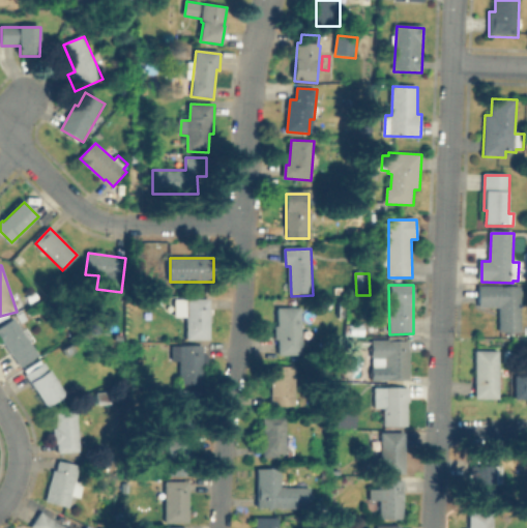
[(522,288),(522,332),(500,332),(501,308),(481,308),(481,286),(503,286),(503,288),(522,288)]
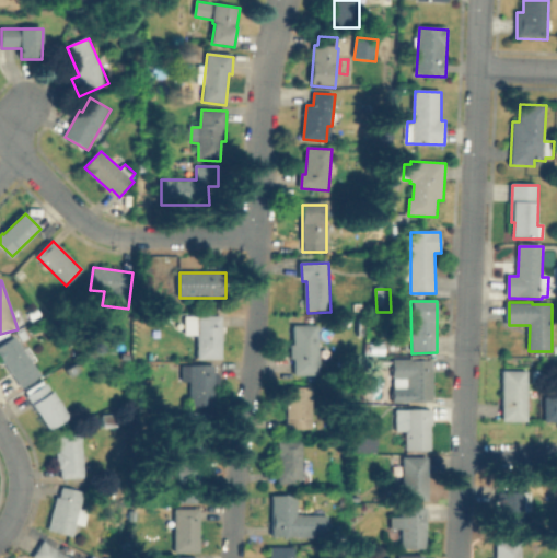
[(30,324),(24,313),(35,307),(41,318),(30,324)]
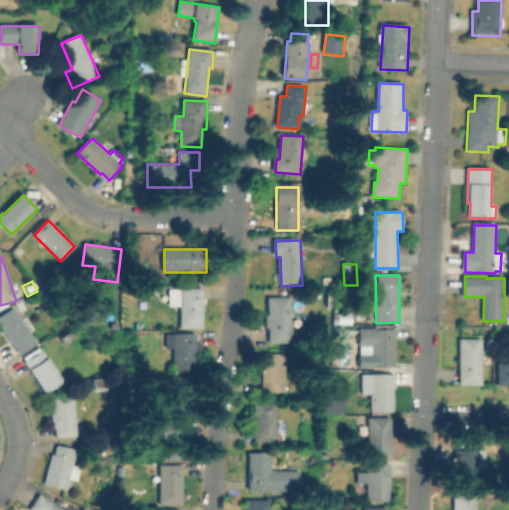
[(204,290),(204,329),(181,329),(181,290),(204,290)]
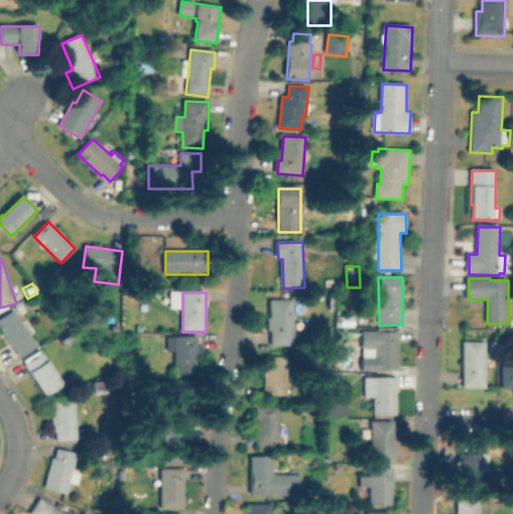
[(294,300),(294,346),(272,346),(272,300),(294,300)]
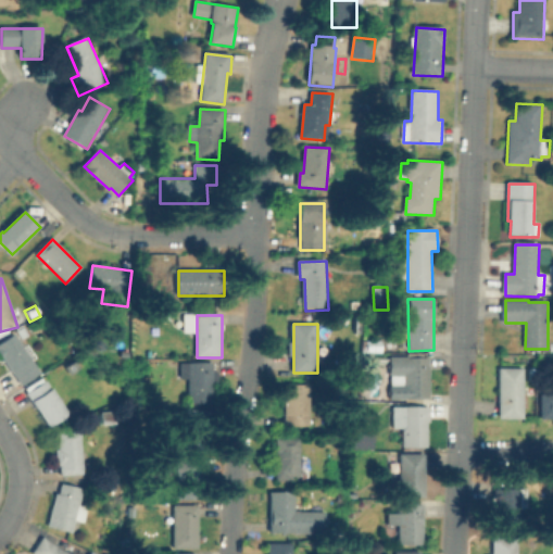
[(39,373),(22,386),(0,353),(0,344),(14,336),(39,373)]
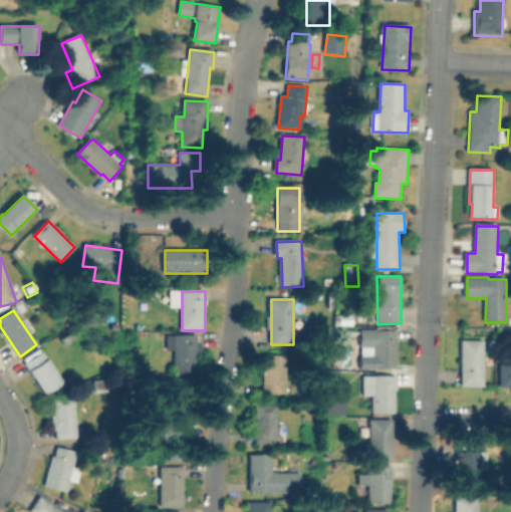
[(354,316),(354,326),(341,326),(341,316),(354,316)]
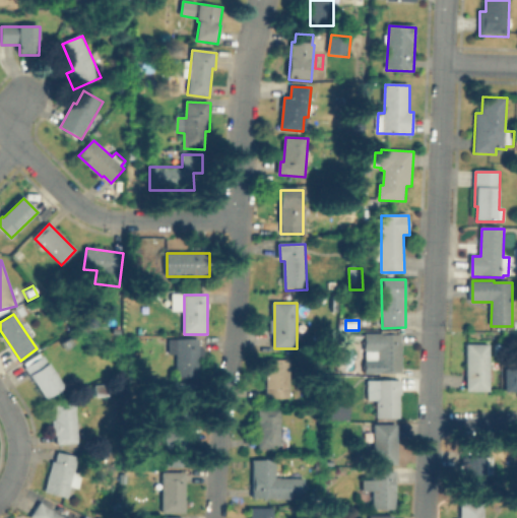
[(349,333),(349,342),(340,342),(340,334),(349,333)]
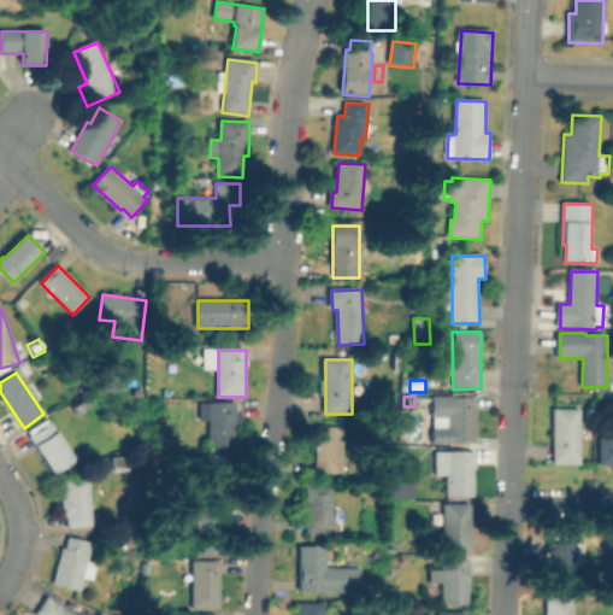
[(477,398),(477,444),(449,444),(449,431),(435,431),(435,398),(477,398)]
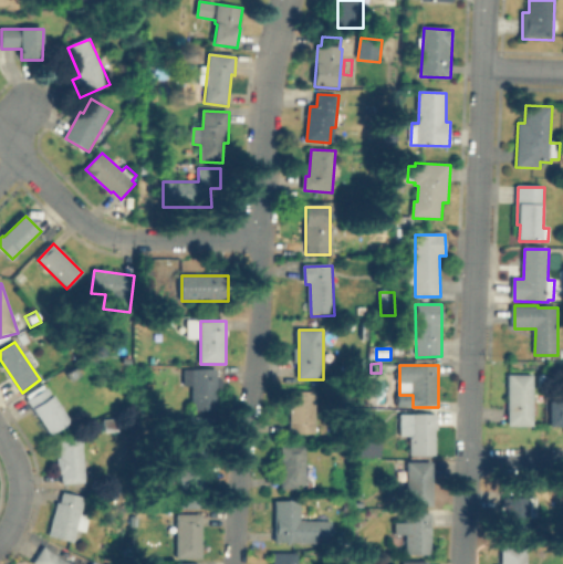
[(63,376),(74,367),(83,377),(72,386),(63,376)]
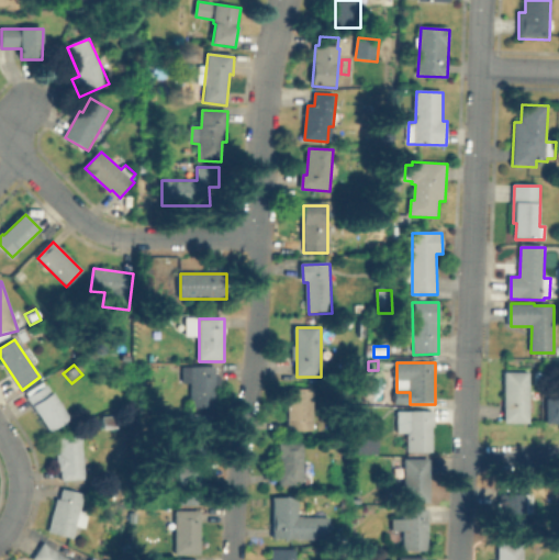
[(215,368),(215,409),(191,409),(191,368),(215,368)]
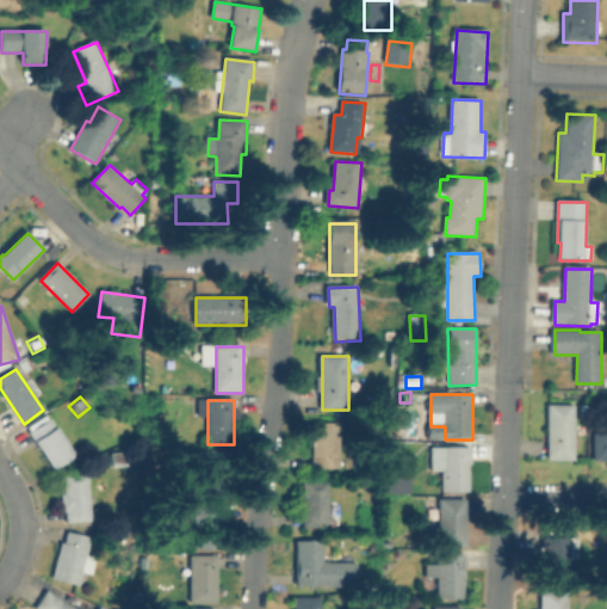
[(580,407),(577,461),(546,460),(549,406),(580,407)]
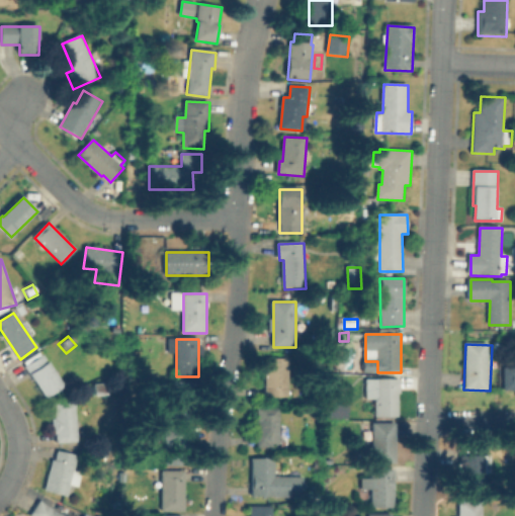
[(63,387),(46,399),(25,368),(43,356),(63,387)]
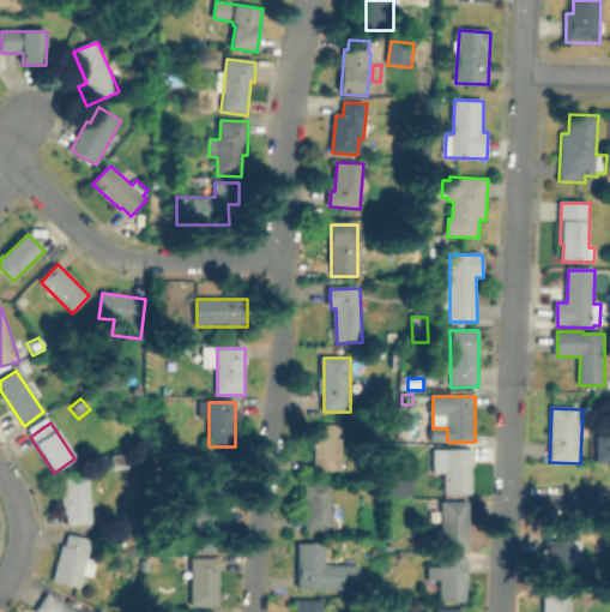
[(343,426),(343,472),(315,472),(315,427),(343,426)]
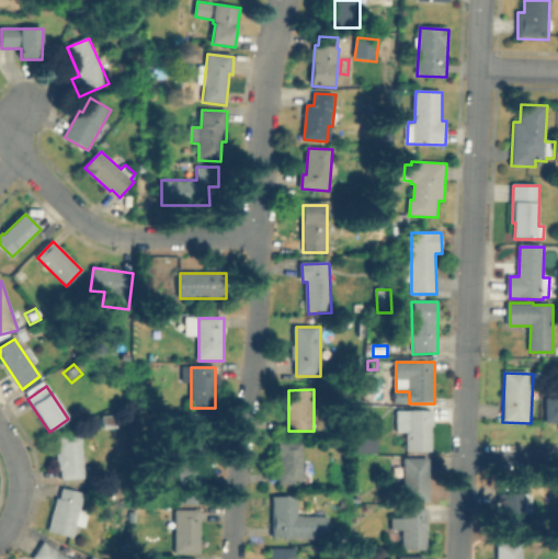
[(557,422),(548,422),(548,398),(557,398),(557,422)]
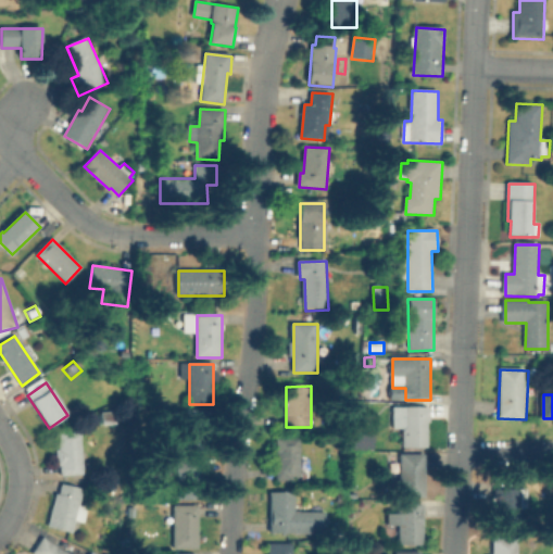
[(429,410),(428,448),(405,448),(405,428),(393,428),(393,414),(405,414),(405,408),(429,410)]
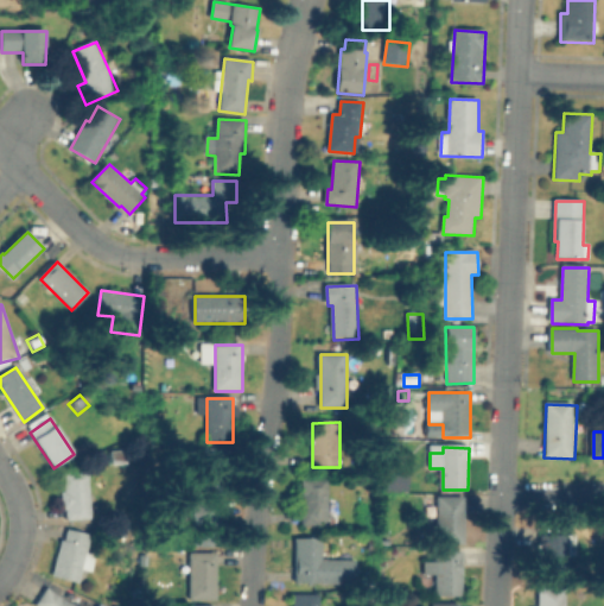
[(230,449),(230,497),(198,497),(198,449),(230,449)]
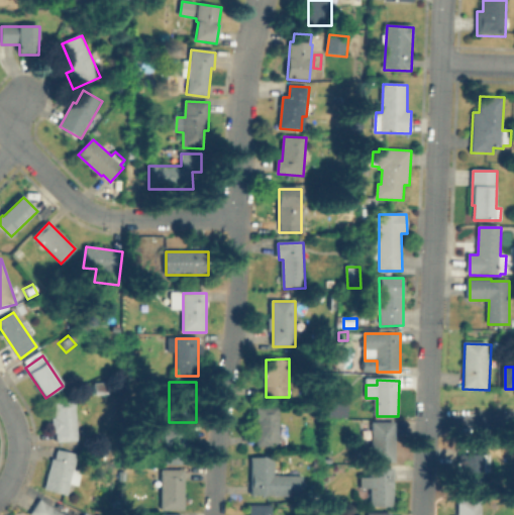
[(96,399),(96,385),(109,385),(109,399),(96,399)]
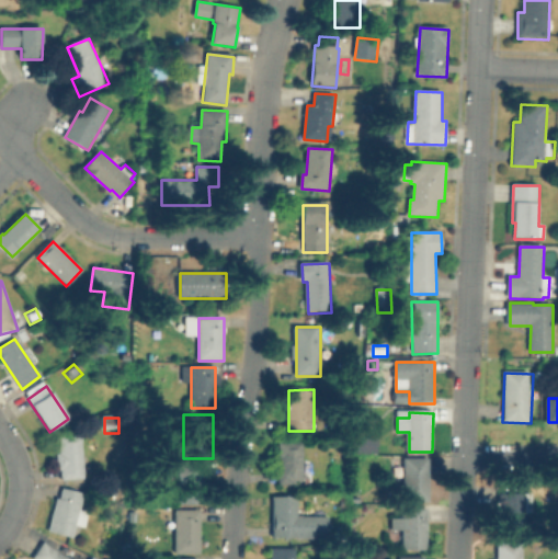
[(82,437),(86,478),(63,480),(61,471),(60,471),(58,455),(60,454),(59,438),(82,437)]
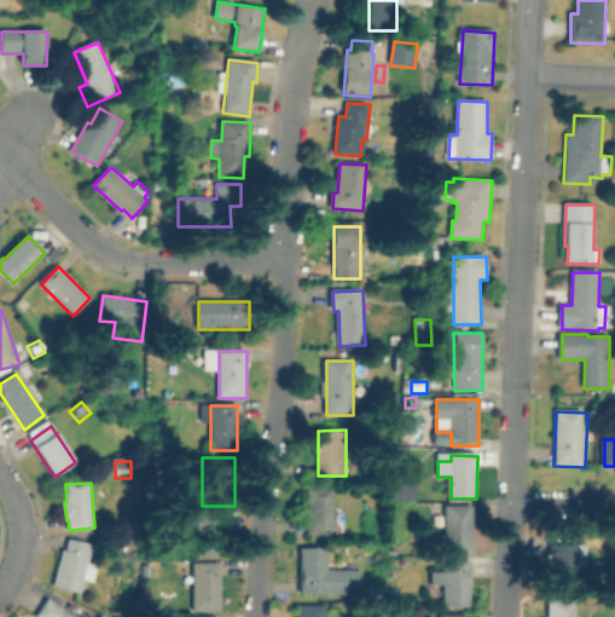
[(398,501),(398,485),(416,485),(416,501),(398,501)]
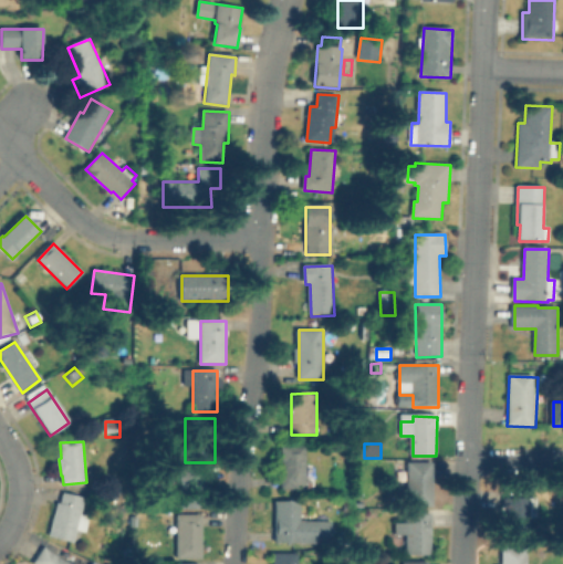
[(306,447),(306,489),(282,489),(283,447),(306,447)]
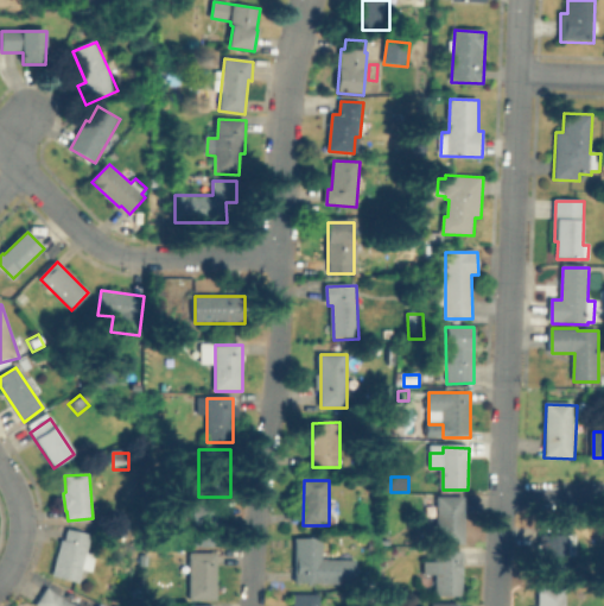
[(439,545),(439,498),(465,498),(465,545),(439,545)]
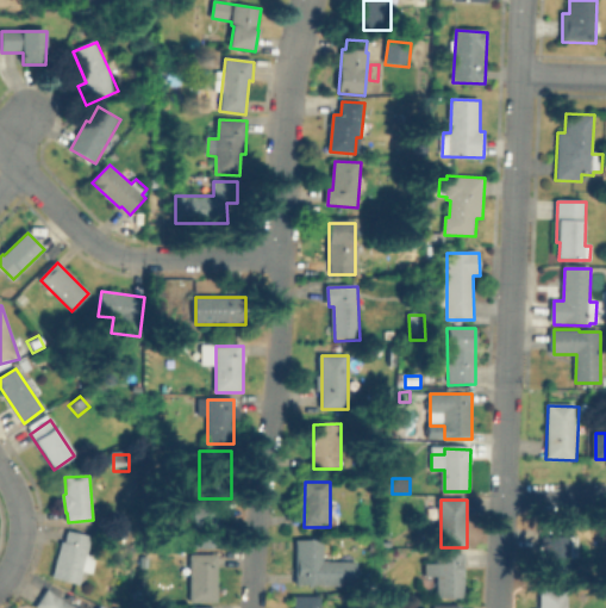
[(222,506),(222,550),(195,550),(195,506),(222,506)]
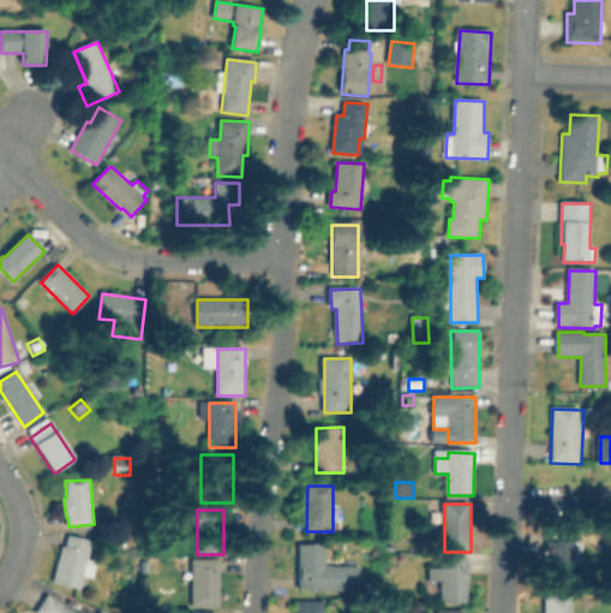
[(93,543),(88,560),(97,563),(90,591),(54,583),(64,548),(67,548),(70,537),(93,543)]
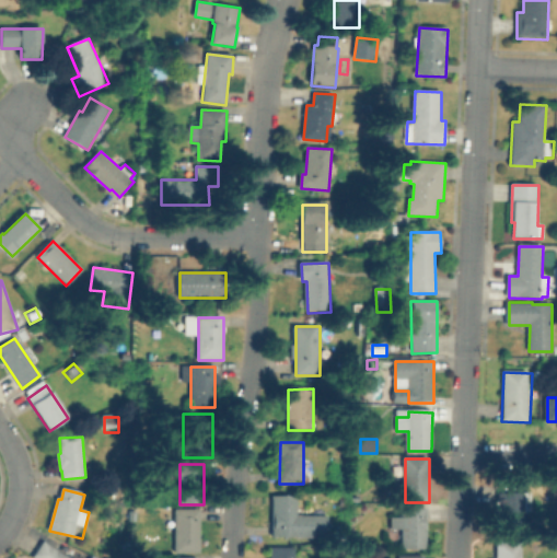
[(531,495),(530,512),(524,512),(523,534),(498,534),(499,495),(531,495)]
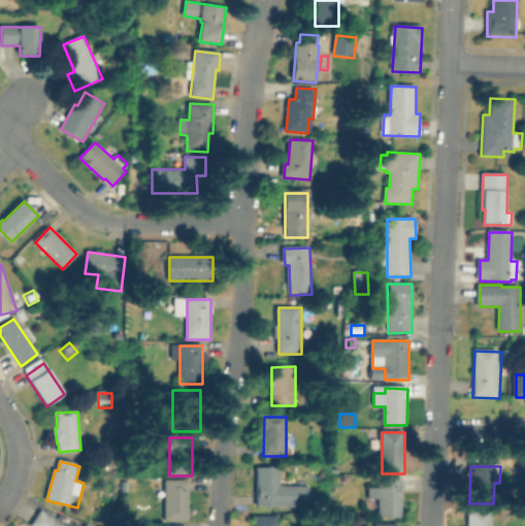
[(312,487),(310,507),(258,506),(258,468),(281,468),(281,487),(312,487)]
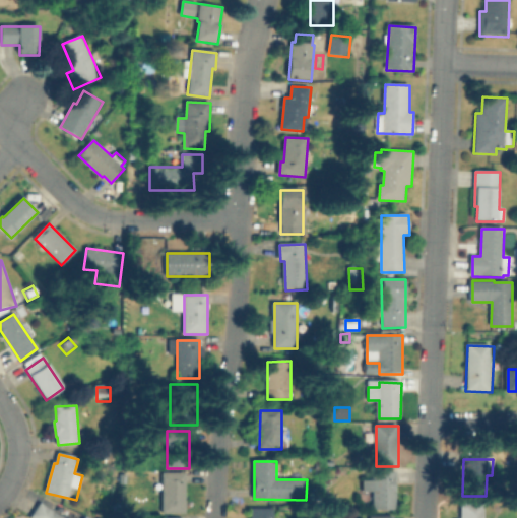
[(187,474),(187,513),(164,513),(164,474),(187,474)]
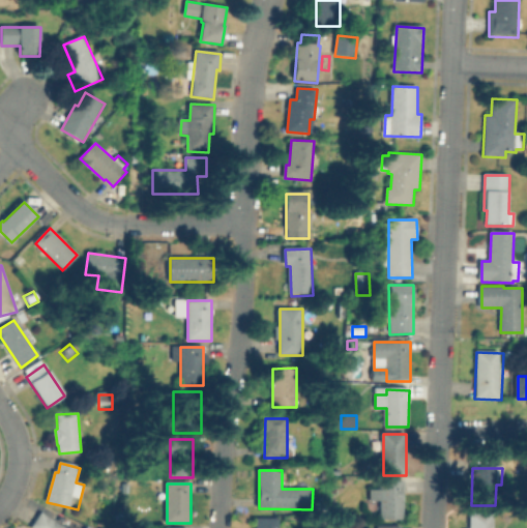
[(406,484),(405,520),(384,519),(384,501),(371,501),(371,492),(384,492),(384,484),(406,484)]
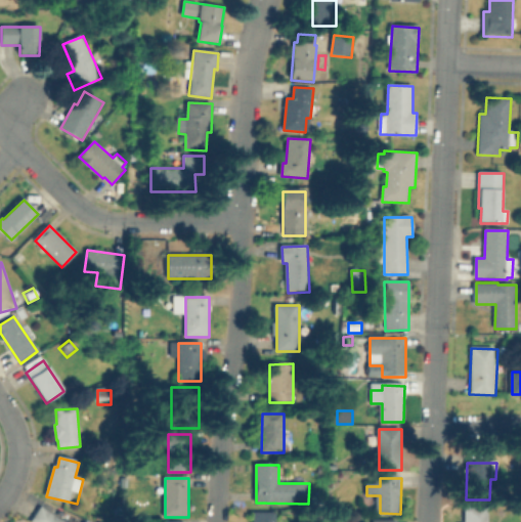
[(33,521),(42,507),(64,521),(33,521)]
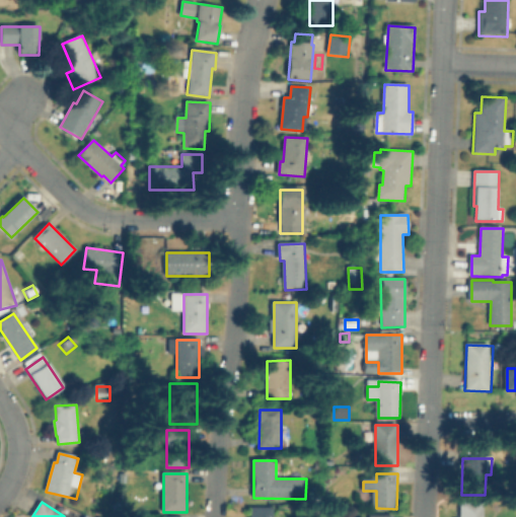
[(483,503),(483,516),(459,516),(459,503),(483,503)]
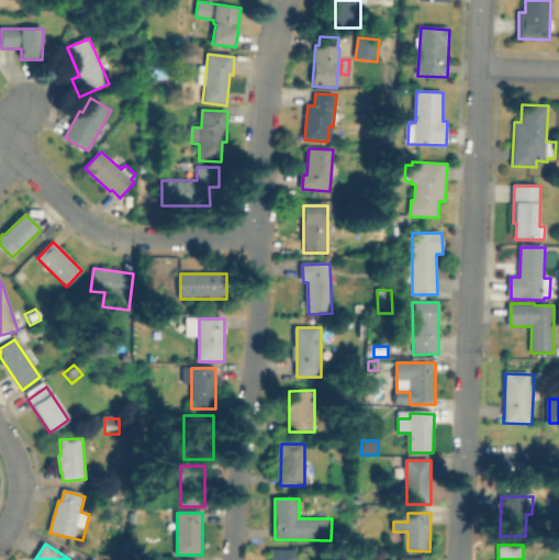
[(297,550),(297,559),(271,559),(271,550),(297,550)]
